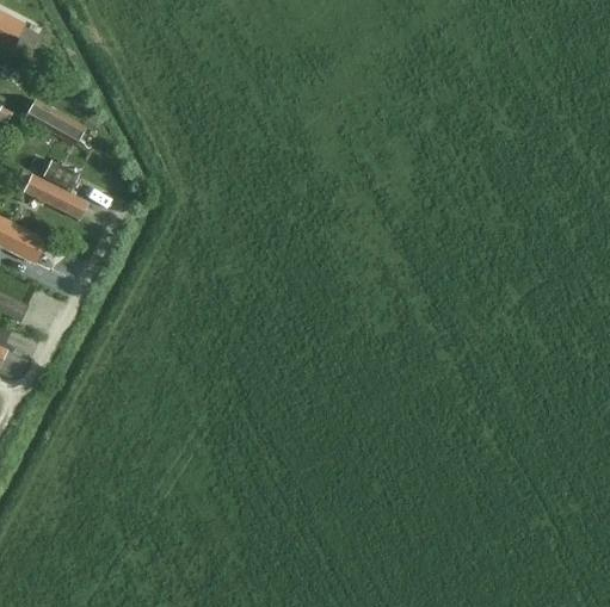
[(0,49),(4,51),(8,54),(24,24),(19,22),(0,11),(0,49)]
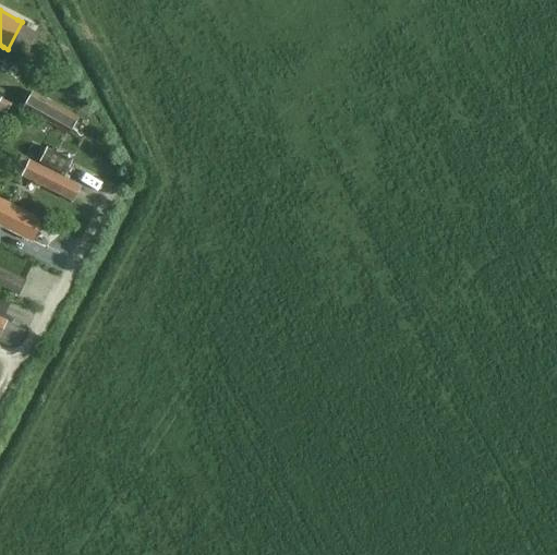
[(32,88),(23,105),(69,130),(77,115),(32,88)]
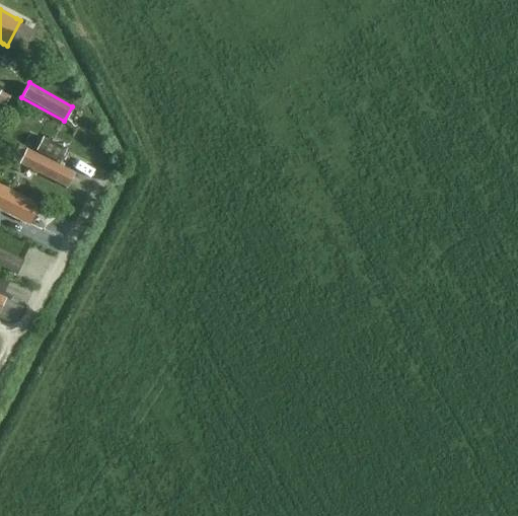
[(0,88),(0,98),(5,101),(10,93),(0,88)]
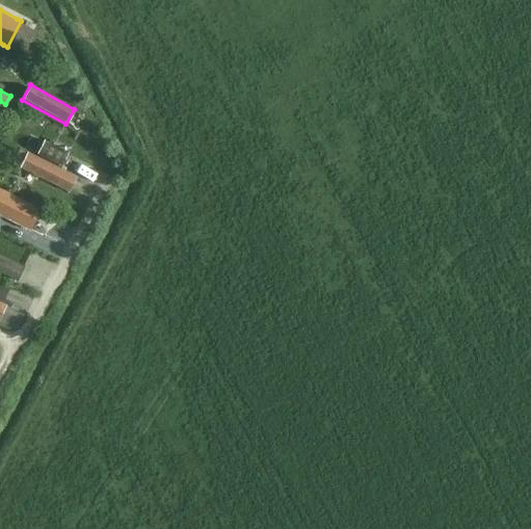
[(45,138),(37,153),(61,164),(69,151),(45,138)]
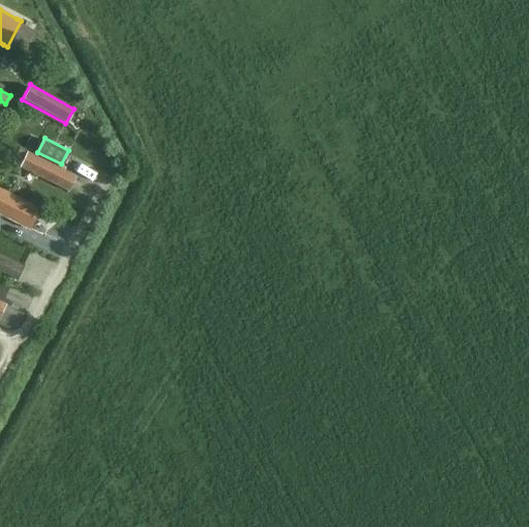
[(20,164),(20,165),(68,189),(76,174),(27,150),(20,164)]
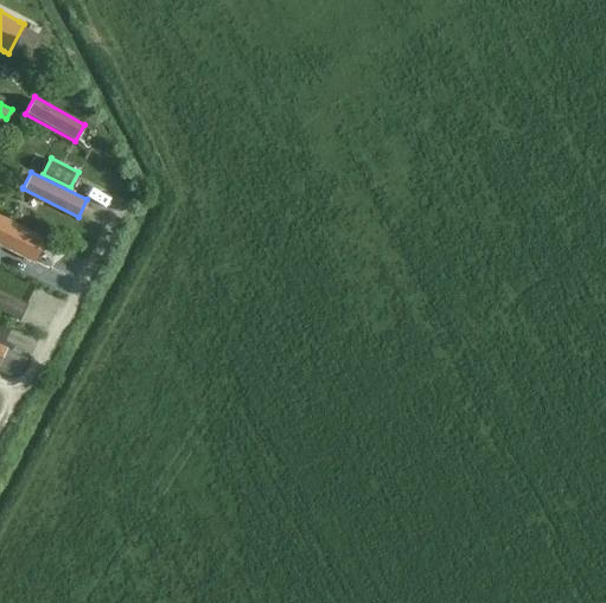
[(0,242),(33,260),(45,236),(0,212),(0,242)]
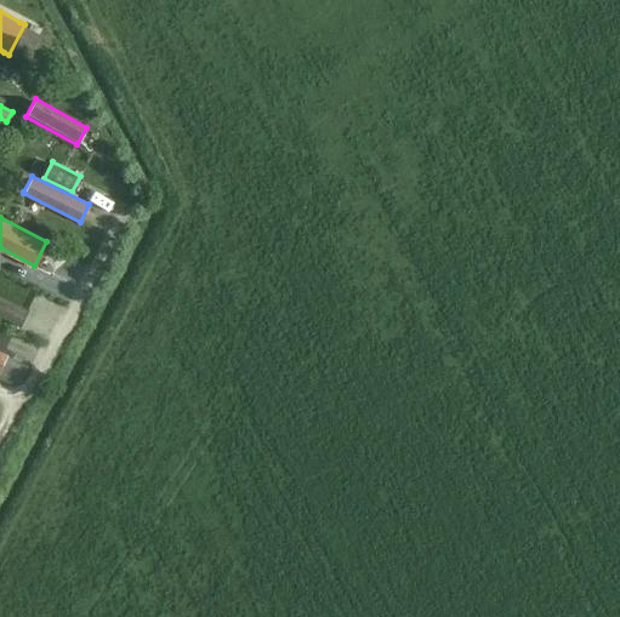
[(0,297),(0,315),(21,326),(28,310),(0,297)]
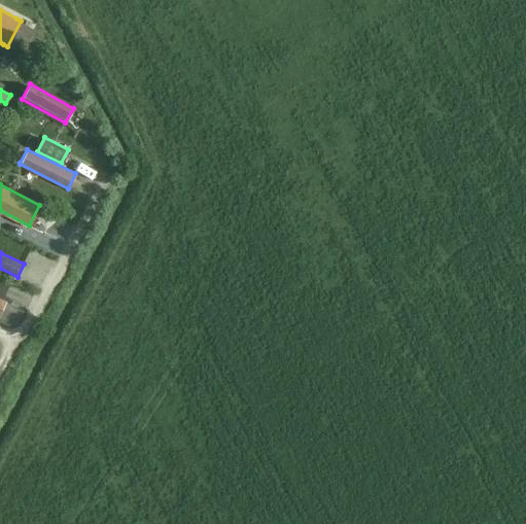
[(0,270),(0,290),(13,297),(21,280),(0,270)]
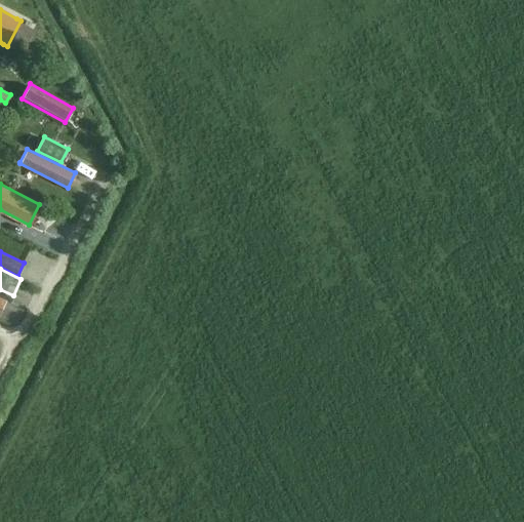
[(0,296),(0,319),(8,324),(16,324),(24,309),(5,299),(0,296)]
